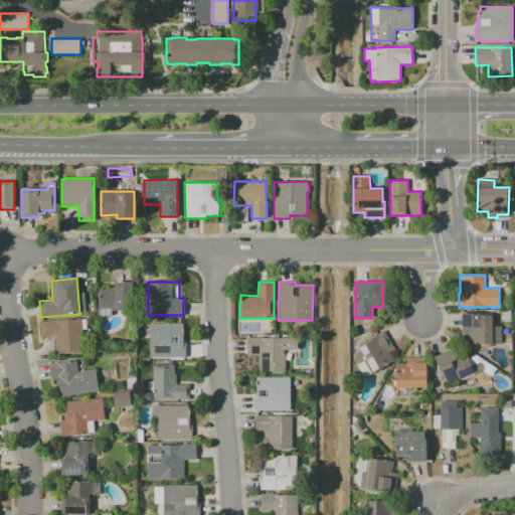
[(98,289),(112,289),(112,286),(115,286),(115,283),(132,283),(132,310),(117,310),(117,313),(112,313),(112,316),(98,316),(98,289)]
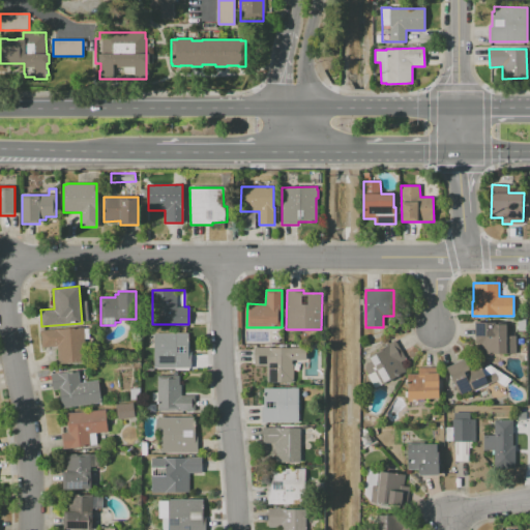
[(474,323),(496,322),(496,324),(506,324),(506,335),(516,335),(516,353),(504,353),(504,361),(483,361),(483,354),(481,354),(481,344),(475,344),(474,323)]
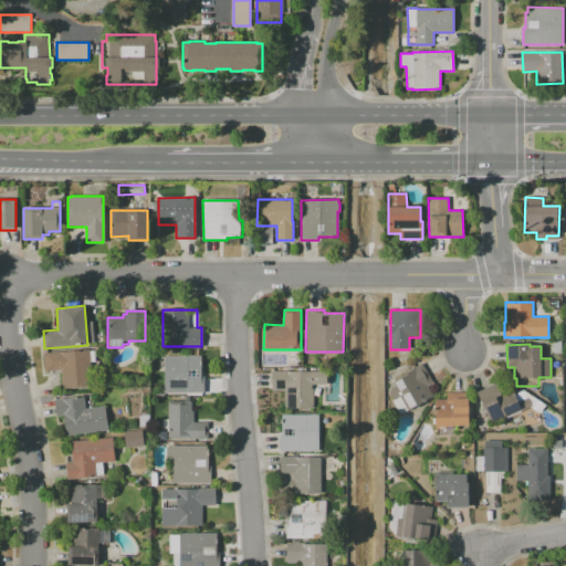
[(43,354),(88,349),(92,387),(62,389),(61,370),(44,371),(43,354)]
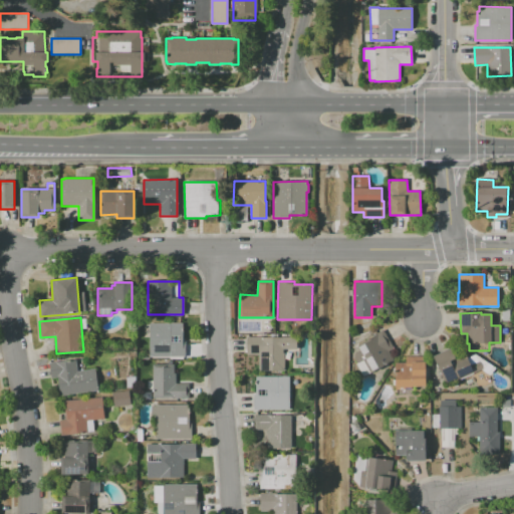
[(150,357),(150,323),(183,323),(183,340),(185,340),(185,357),(150,357)]
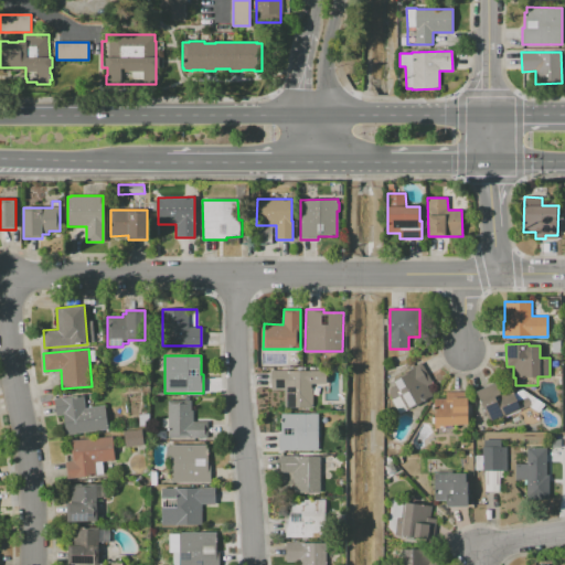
[(420,362),(433,382),(427,385),(433,395),(398,415),(385,391),(393,386),(392,383),(406,374),(405,373),(415,366),(415,365),(420,362)]
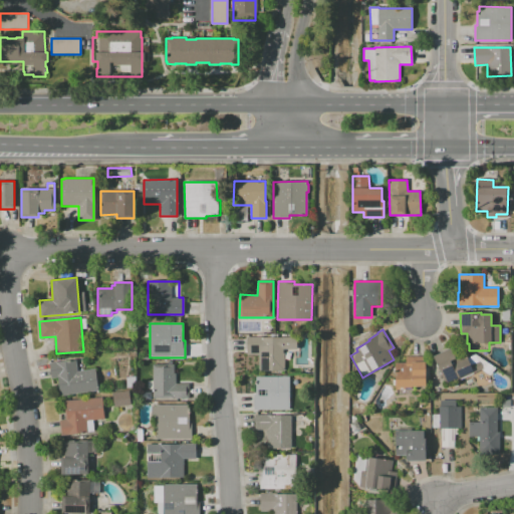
[(246,337),(297,336),(297,348),(284,349),(285,371),(259,371),(258,354),(246,354),(246,337)]
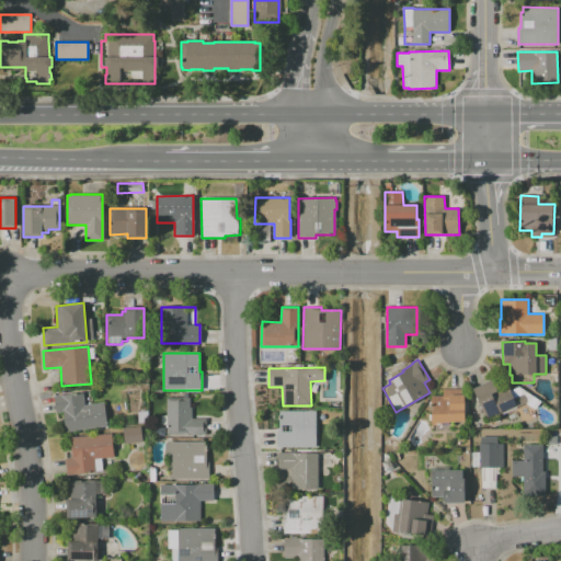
[(470,390),(503,375),(514,398),(524,393),(527,402),(500,414),(500,413),(488,419),(481,404),(478,407),(470,390)]
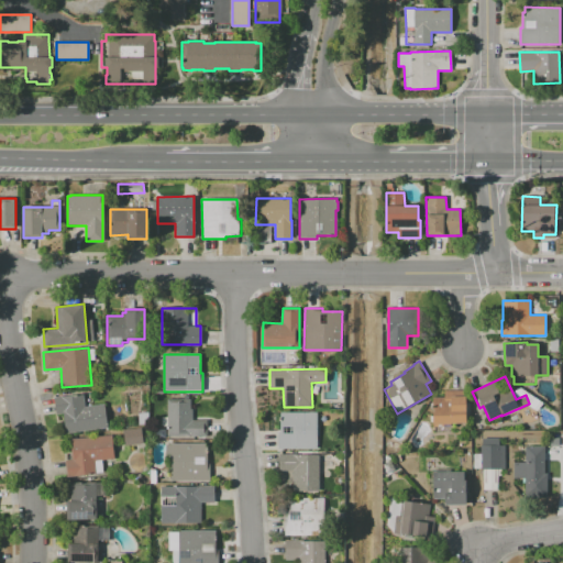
[(432,398),(444,397),(444,392),(465,390),(466,422),(450,423),(451,426),(433,427),(432,398)]
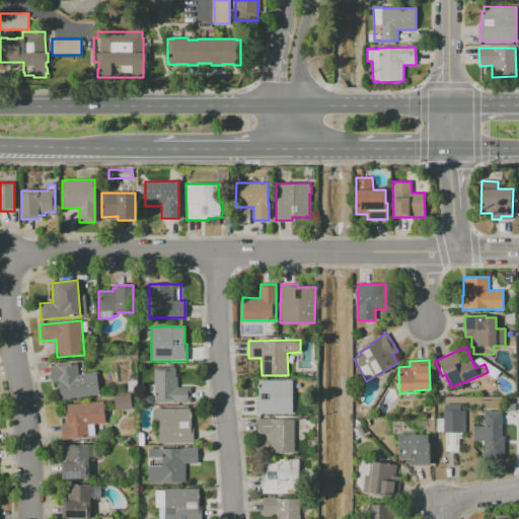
[(50,367),(77,363),(78,375),(96,373),(99,394),(60,399),(58,381),(52,382),(50,367)]
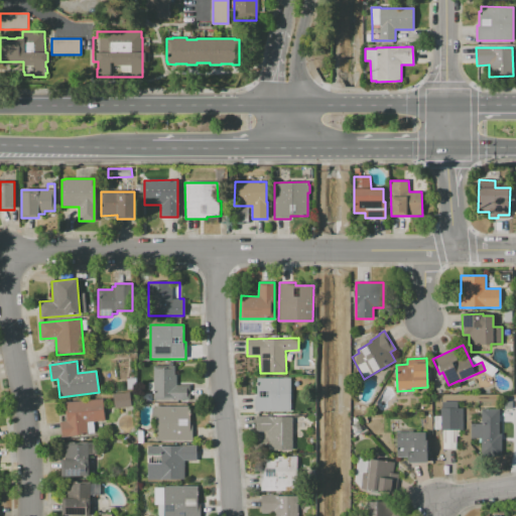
[(153,366),(175,366),(175,375),(176,375),(176,383),(189,382),(189,398),(153,399),(153,366)]
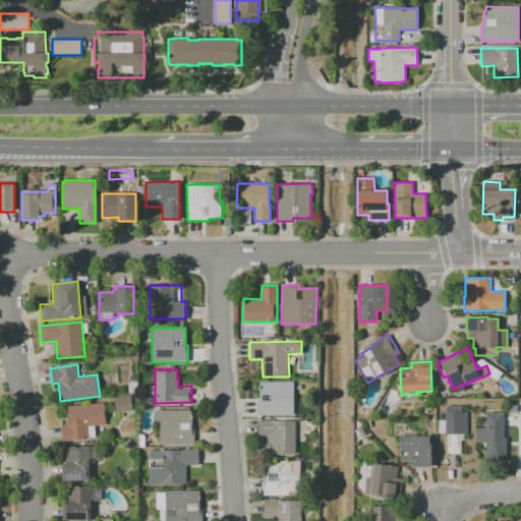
[(128,393),(127,383),(137,382),(137,392),(128,393)]
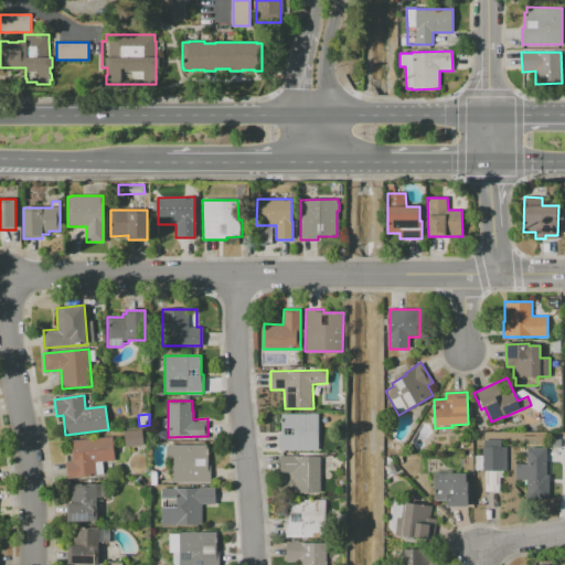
[(281,418),(284,418),(284,414),(318,414),(318,450),(279,450),(279,434),(281,434),(281,418)]
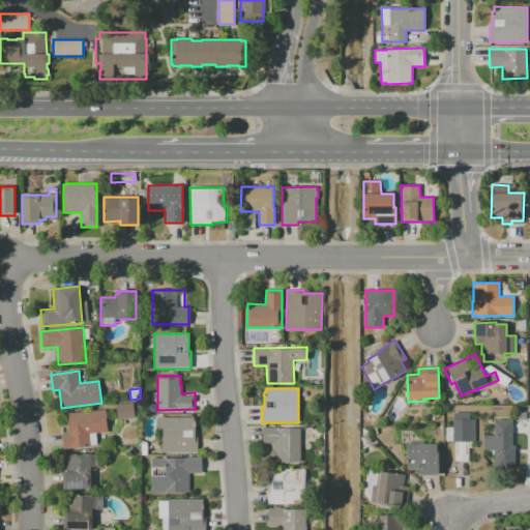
[(116,405),(134,403),(135,416),(117,418),(116,405)]
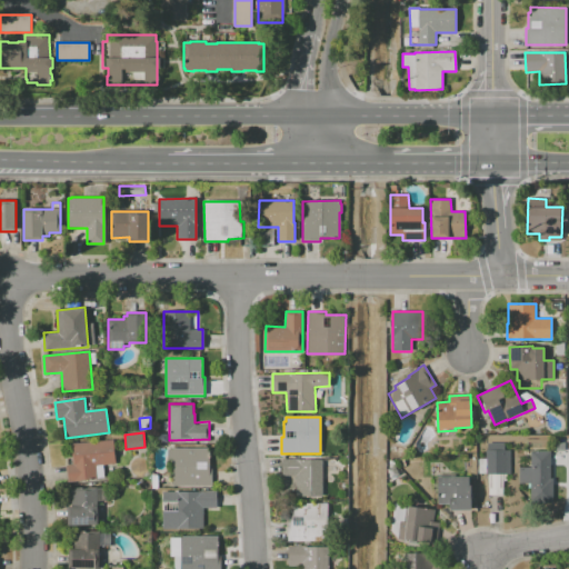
[(70,445),(113,440),(117,463),(103,465),(105,477),(97,478),(98,479),(67,482),(66,465),(72,465),(70,445)]
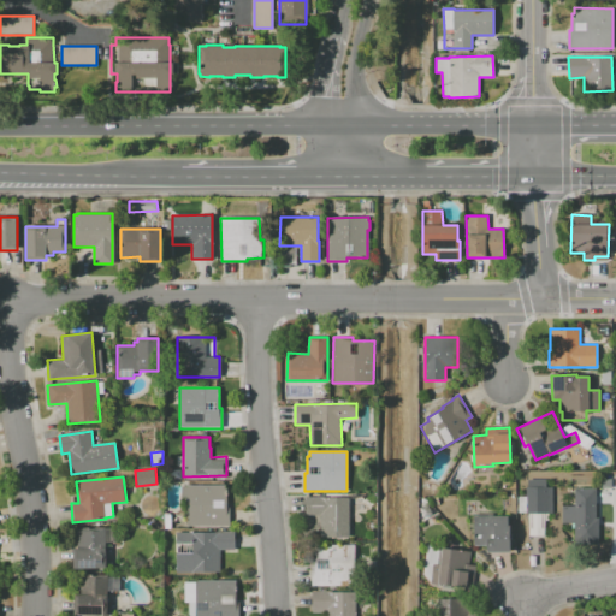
[(552,487),(552,514),(517,514),(517,497),(526,497),(526,487),(527,487),(527,479),(546,479),(546,487),(552,487)]
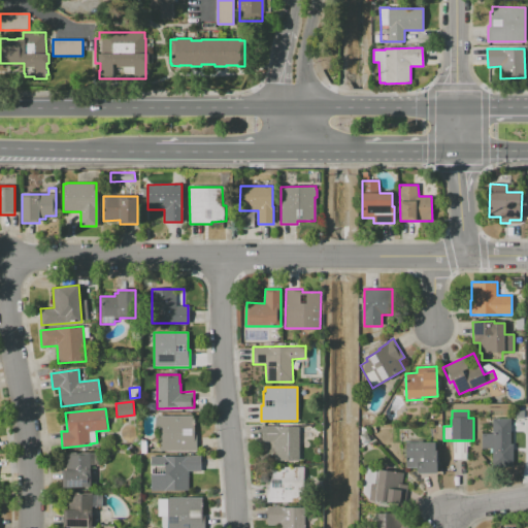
[(160,416),(195,416),(195,434),(197,434),(197,452),(160,452),(160,416)]
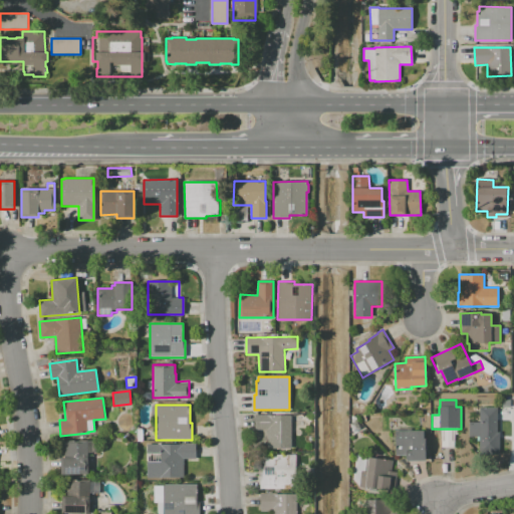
[(497,408),(497,449),(469,449),(469,422),(479,422),(480,408),(497,408)]
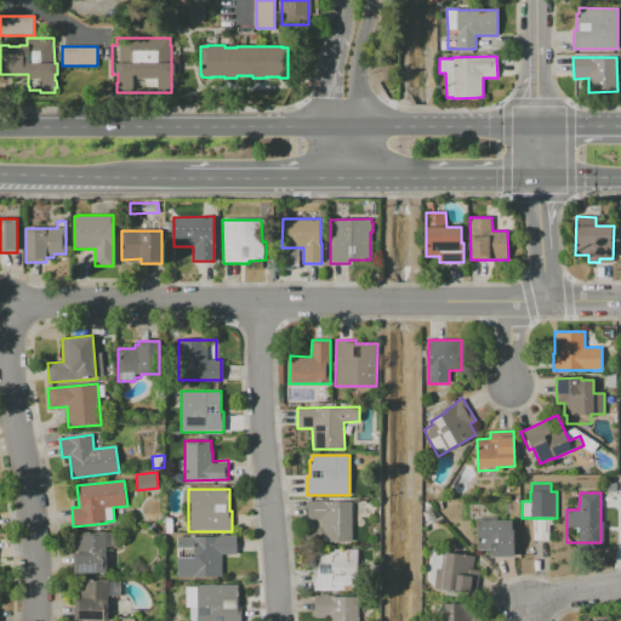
[(308,501),(324,501),(352,501),(352,542),(323,542),(323,519),(308,519),(308,501)]
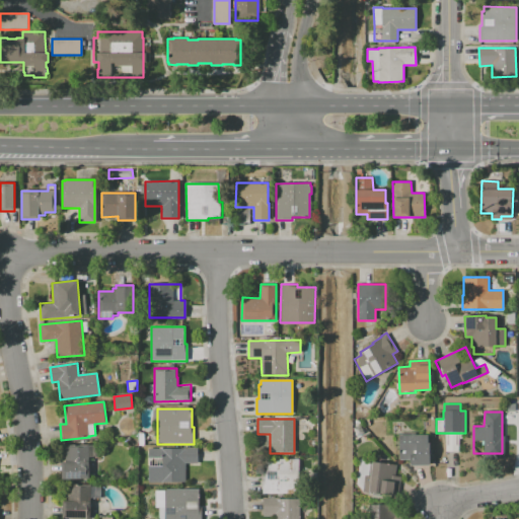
[(354,432),(360,428),(364,436),(358,439),(354,432)]
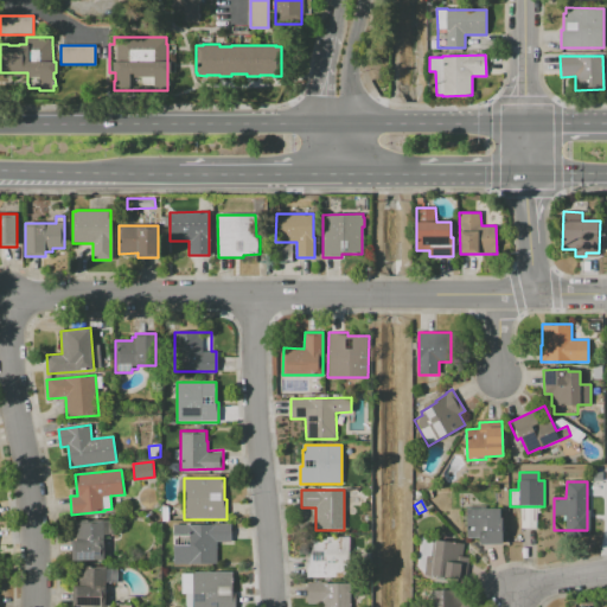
[(466,509),(500,509),(500,518),(502,518),(503,544),(479,544),(479,537),(466,537),(466,509)]
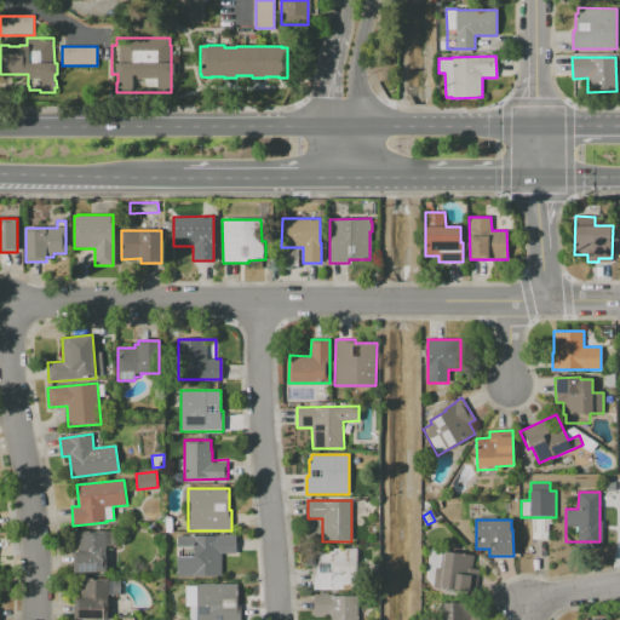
[(105,530),(107,572),(74,573),(73,552),(76,552),(76,532),(105,530)]
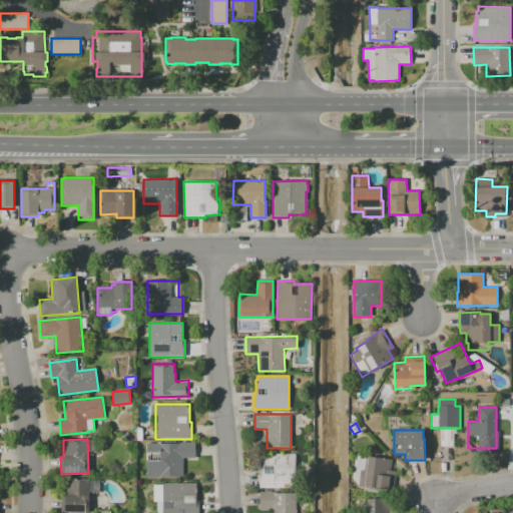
[(145,477),(145,444),(195,443),(195,457),(182,457),(182,476),(145,477)]
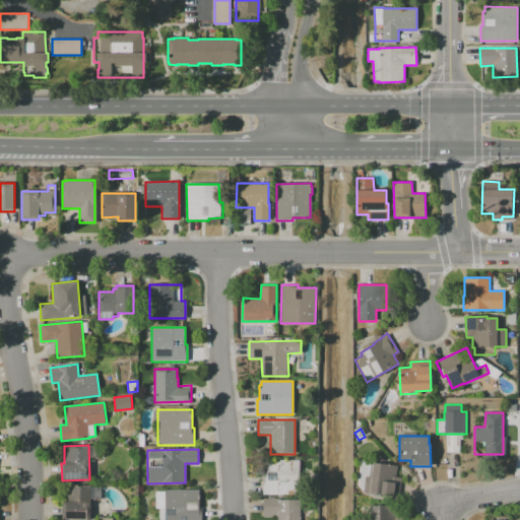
[(262,495),(262,478),(265,478),(265,459),(300,459),(301,479),(300,479),(300,485),(299,485),(299,495),(262,495)]
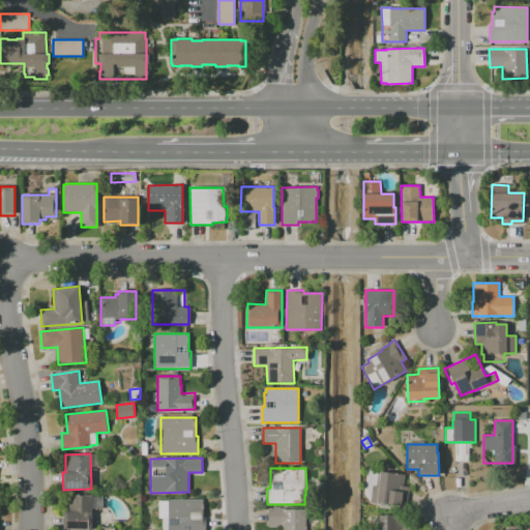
[(366,469),(405,474),(404,486),(409,487),(406,507),(369,502),(363,496),(366,469)]
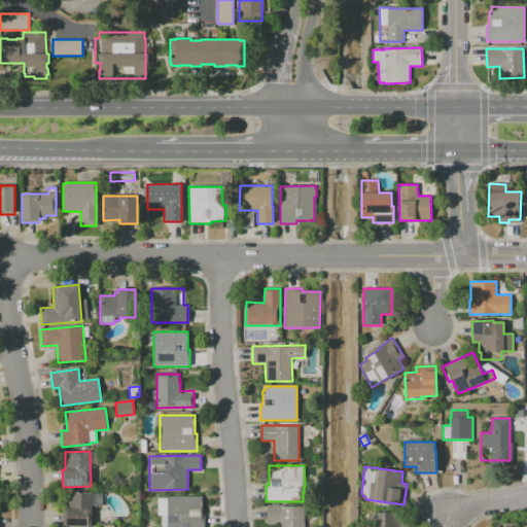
[(68,491),(93,492),(92,514),(95,514),(95,526),(63,526),(64,508),(67,508),(68,491)]
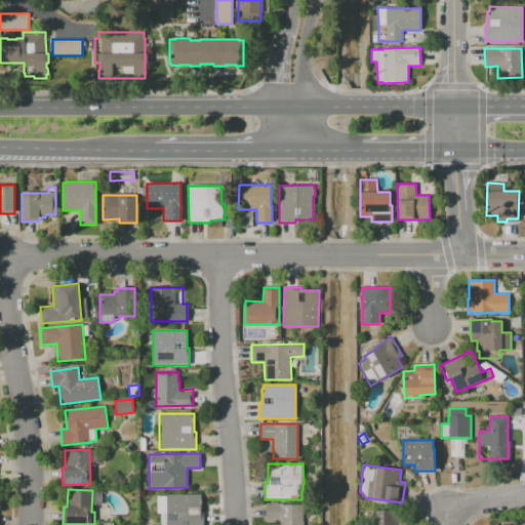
[(166,524),(166,494),(202,494),(202,524),(166,524)]
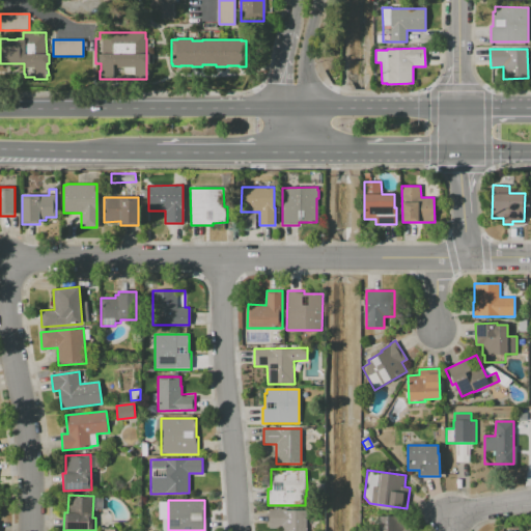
[(269,509),(282,509),(282,510),(307,509),(307,530),(281,530),(281,528),(269,528),(269,509)]
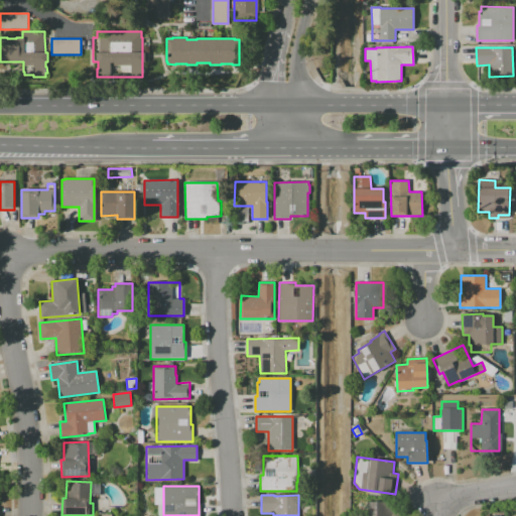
[(369,515),(369,501),(374,501),(374,500),(380,500),(380,501),(400,502),(400,515),(369,515)]
